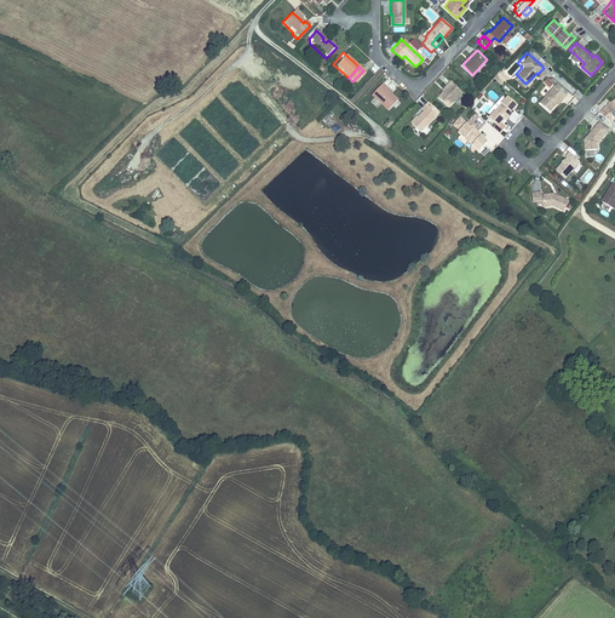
[(505,76),(496,69),(494,73),(503,80),(505,76)]
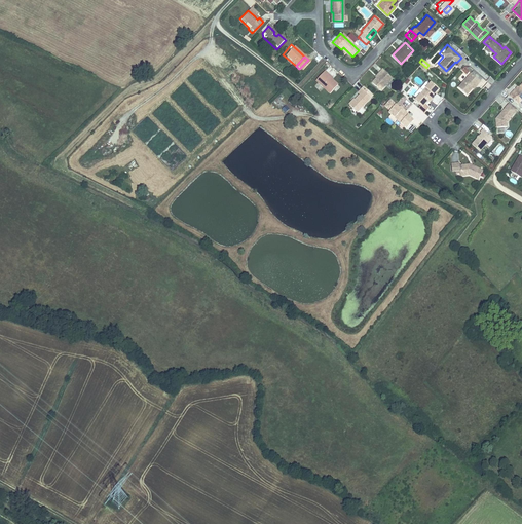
[(446,71),(438,63),(434,67),(443,75),(446,71)]
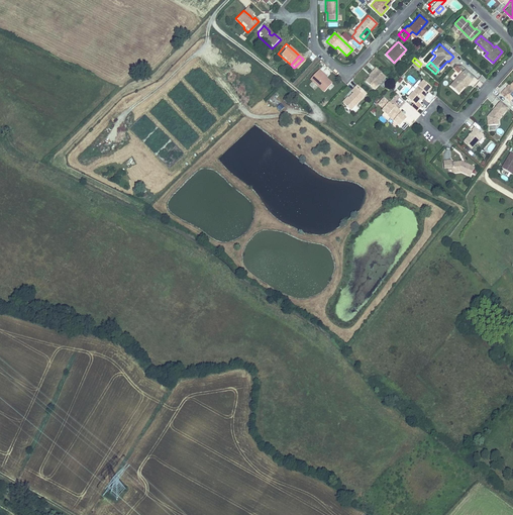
[(452,64),(449,68),(454,72),(457,69),(452,64)]
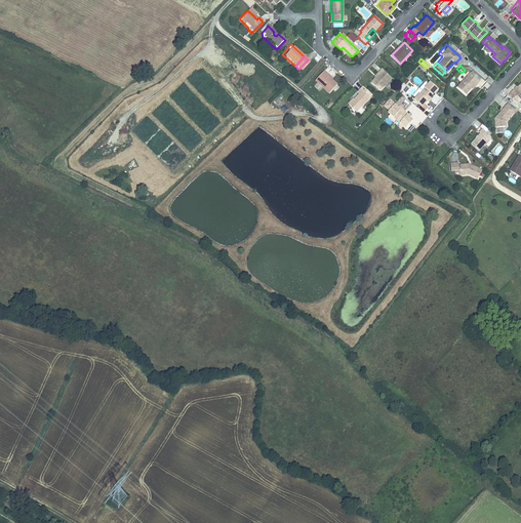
[(394,77),(384,68),(381,71),(383,74),(377,79),(373,83),(382,91),(394,77)]
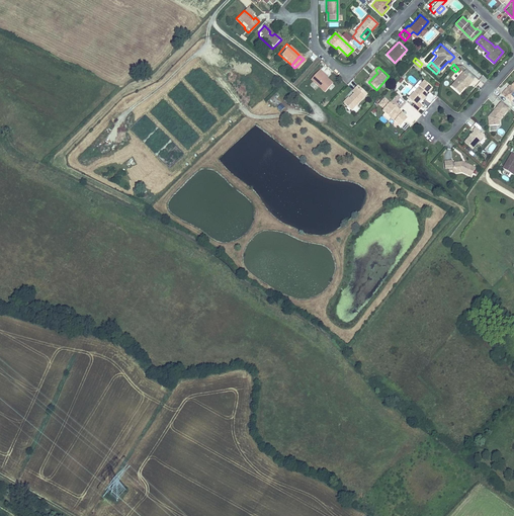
[(478,77),(466,67),(463,71),(475,80),(478,77)]
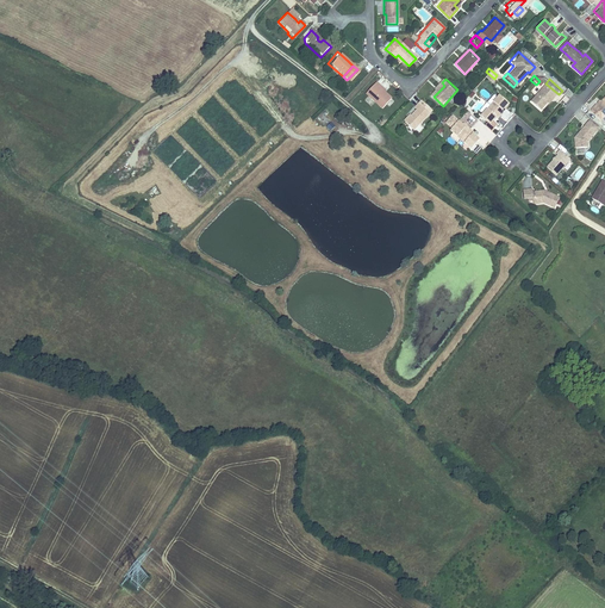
[(374,86),(378,84),(373,80),(361,92),(378,107),(387,98),(381,93),(374,86)]
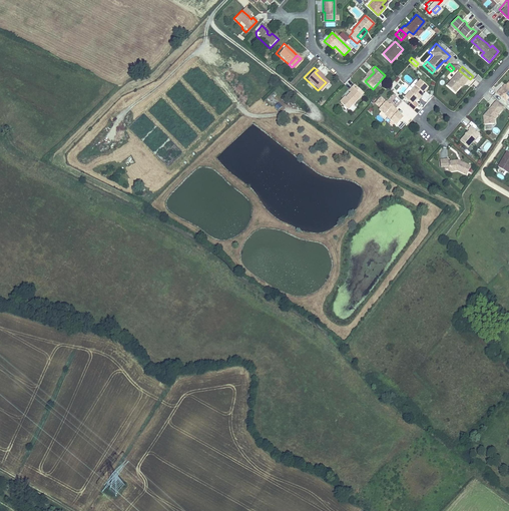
[(465,84),(470,79),(459,70),(446,84),(455,92),(456,92),(461,86),(462,87),(465,84)]
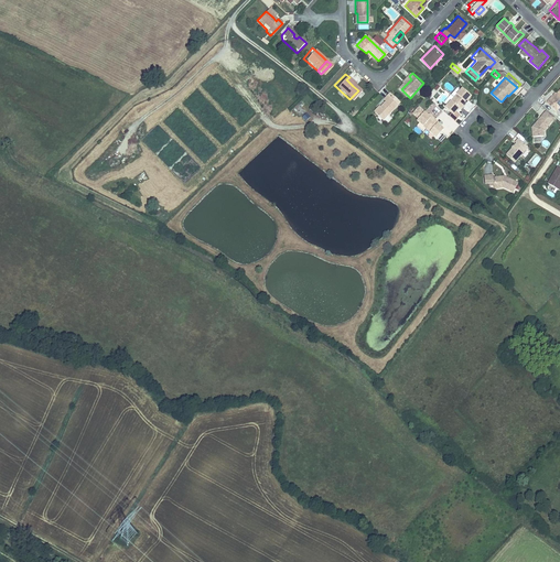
[(455,106),(453,109),(455,111),(459,107),(466,99),(464,97),(467,94),(459,85),(447,98),(455,106)]
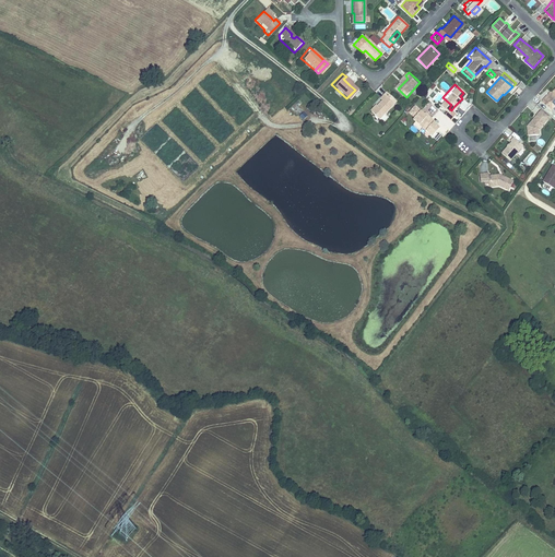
[(554,106),(554,89),(553,92),(548,97),(546,96),(543,101),(553,109),(554,106)]
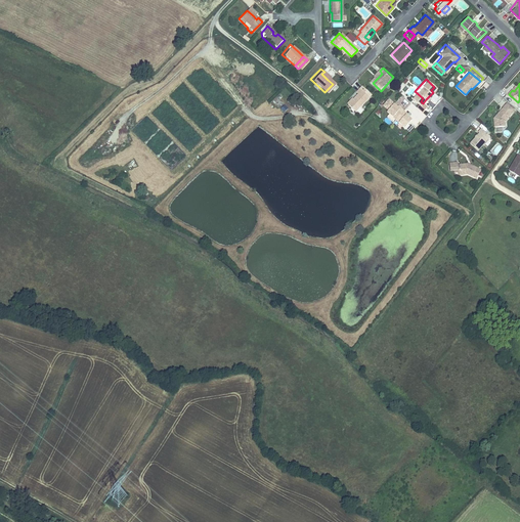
[(374,96),(362,86),(357,91),(355,93),(357,95),(348,105),(356,114),(374,96)]
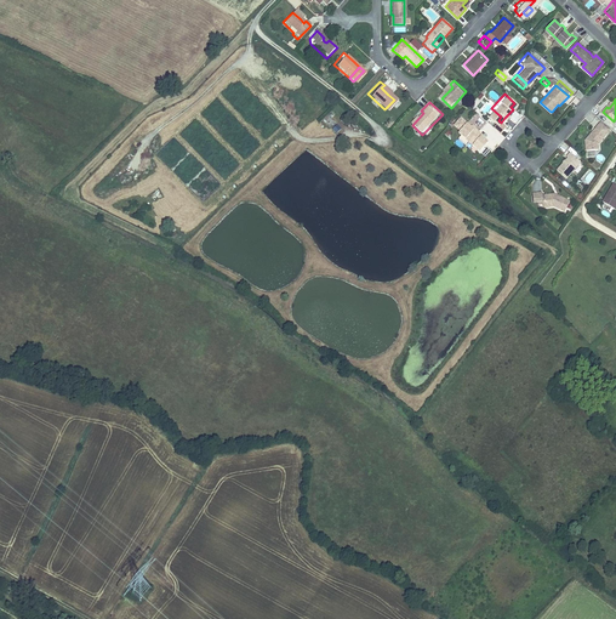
[(495,124),(498,120),(501,117),(491,108),(485,115),(495,124)]
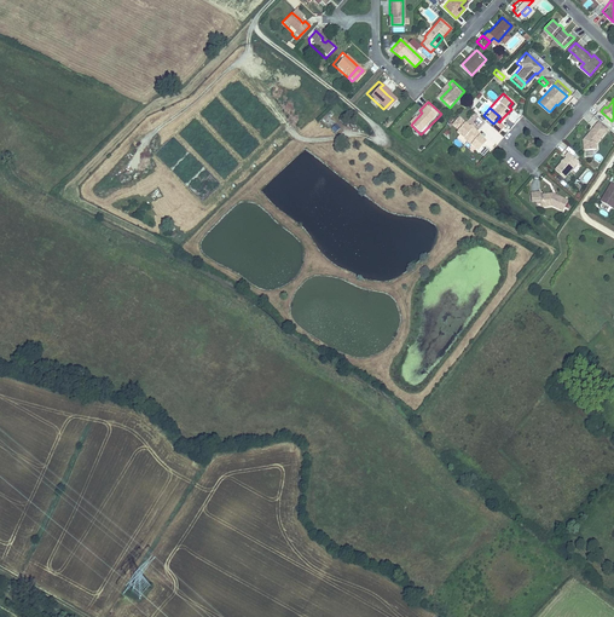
[(598,144),(610,128),(600,120),(591,130),(584,138),(585,151),(598,150),(598,144)]
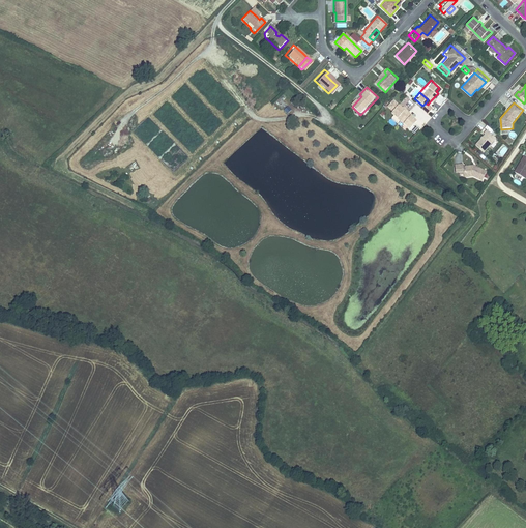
[(284,104),(279,109),(283,113),(288,108),(284,104)]
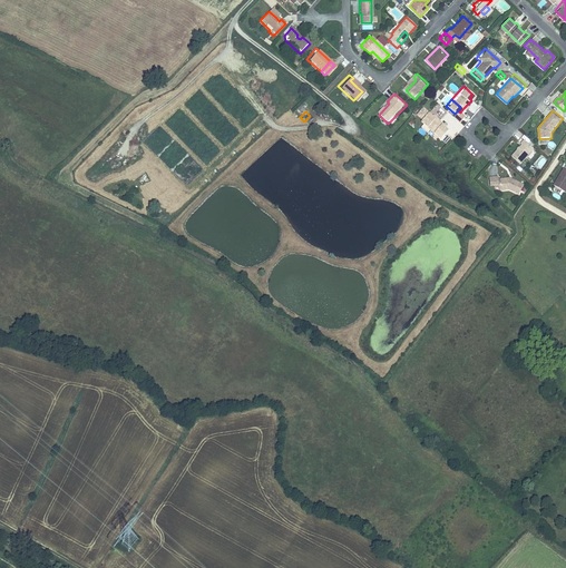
[(417,120),(423,127),(433,116),(430,113),(429,115),(426,111),(417,120)]
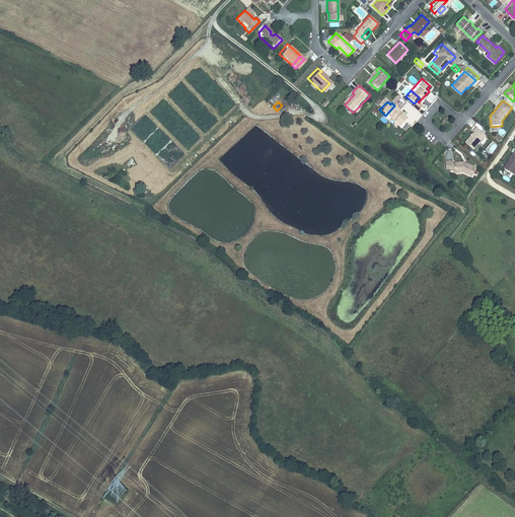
[(394,105),(385,116),(397,126),(405,118),(401,116),(403,114),(398,108),(394,105)]
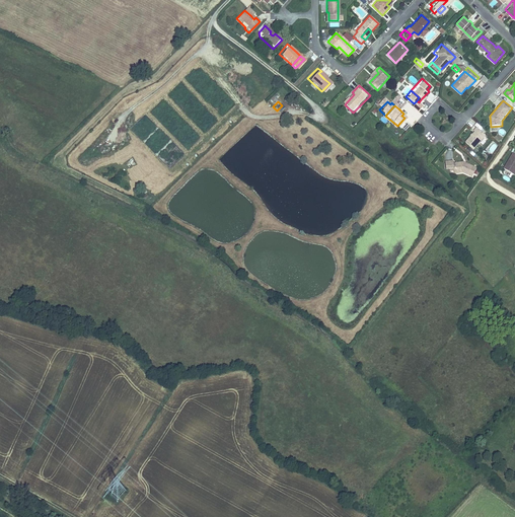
[(487,135),(477,127),(473,131),(474,132),(471,136),(465,142),(474,150),(487,135)]
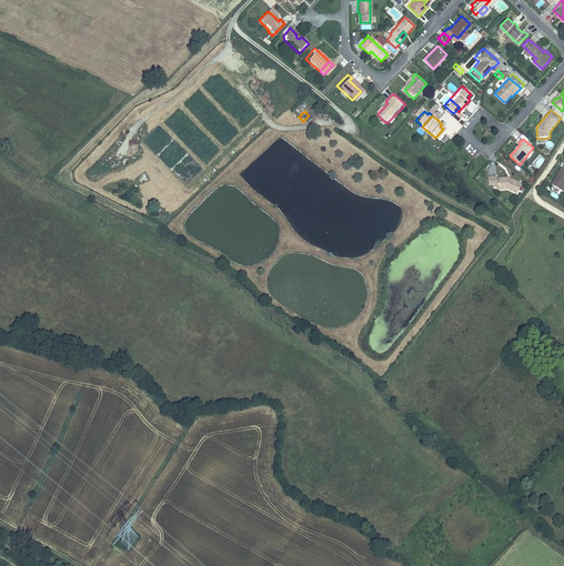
[(563,171),(553,188),(563,194),(563,171)]
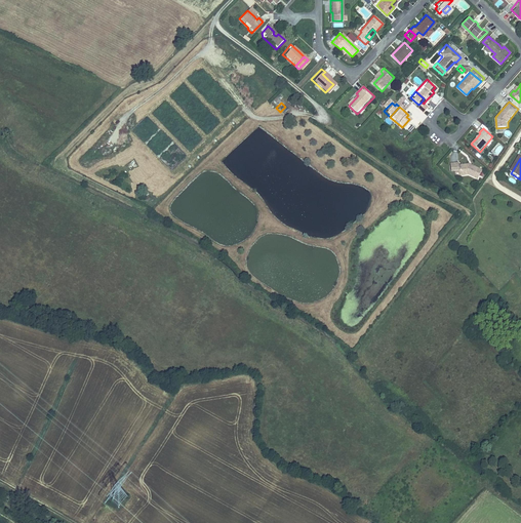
[(468,172),(468,175),(473,174),(478,176),(481,166),(471,163),(466,163),(461,164),(461,162),(452,163),(452,171),(456,171),(457,173),(461,173),(468,172)]
